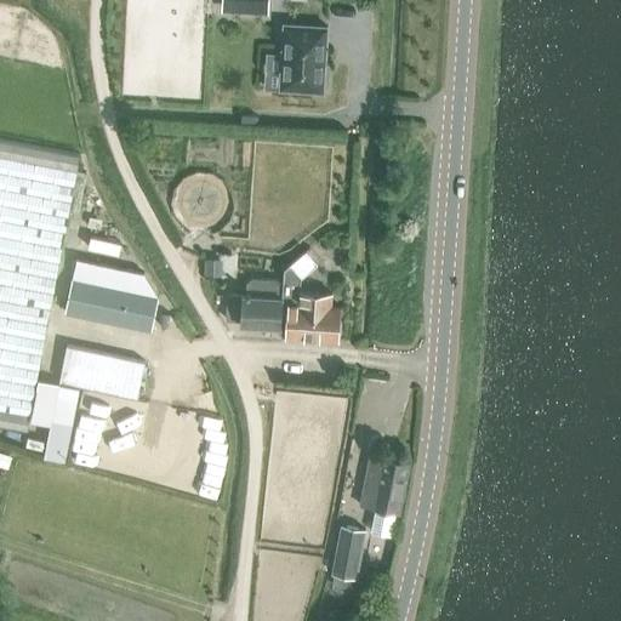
[(326,27),(289,24),(284,24),(280,90),(322,92),(326,27)]
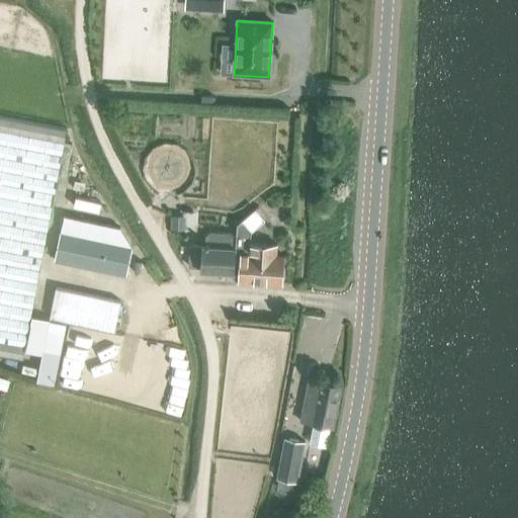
[(0,354),(23,358),(65,132),(0,119),(0,354)]
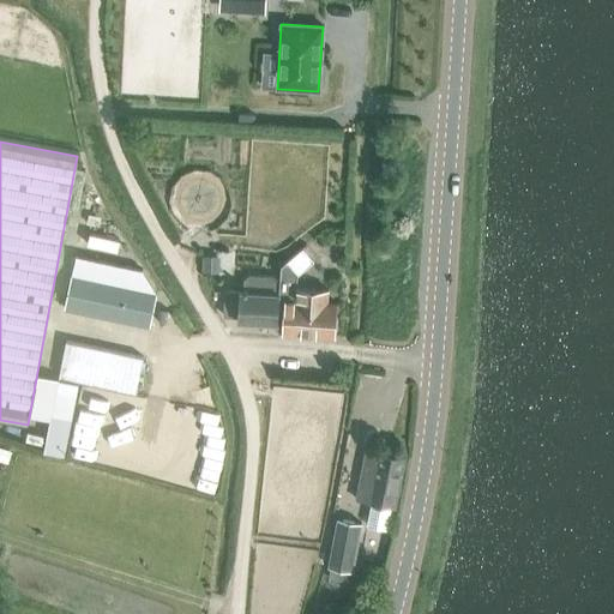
[(280,283),(278,318),(277,323),(277,332),(335,336),(335,331),(337,329),(338,320),(336,318),(337,304),(327,304),(329,290),(298,289),(298,275),(313,262),(301,248),(282,266),(280,283)]
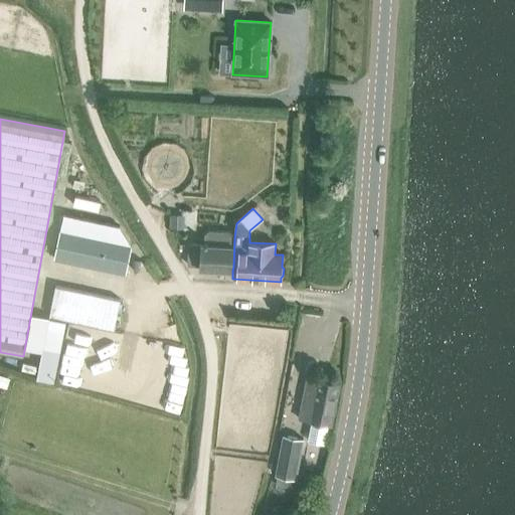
[(55,260),(126,275),(132,246),(120,226),(64,214),(55,260)]
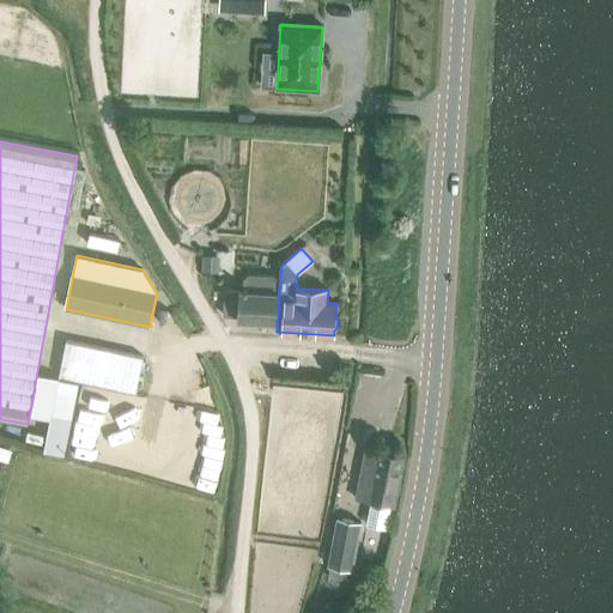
[(202,256),(202,272),(220,272),(220,256),(202,256)]
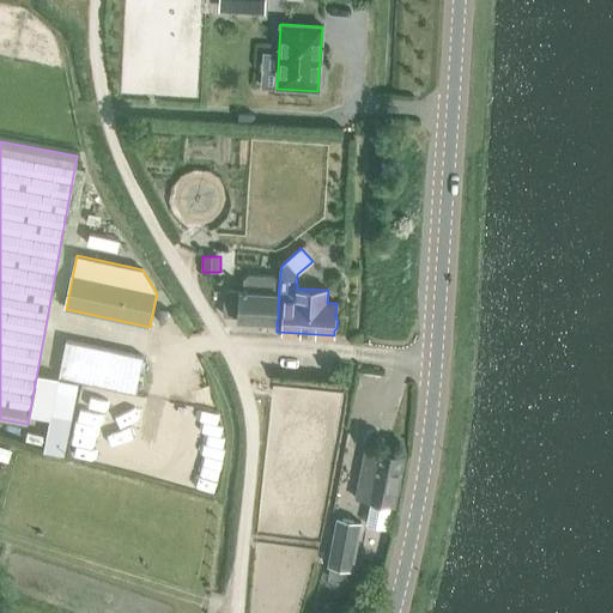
[(228,292),(226,309),(240,309),(238,320),(277,322),(278,317),(279,283),(275,278),(250,275),(246,280),(246,293),(228,292)]
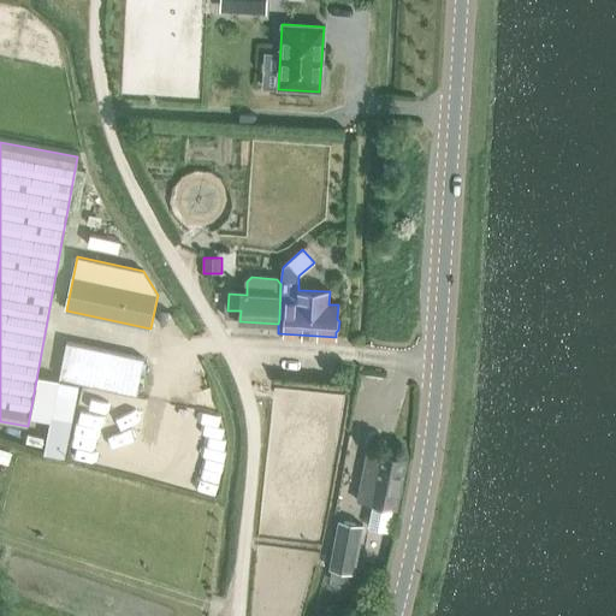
[(66,342),(59,378),(136,394),(144,359),(66,342)]
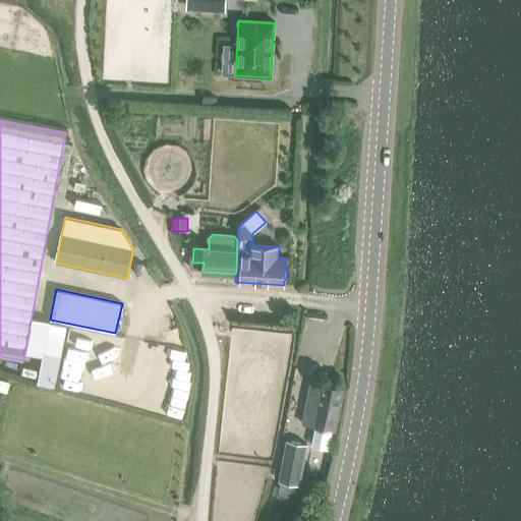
[(50,321),(38,383),(55,387),(67,325),(50,321)]
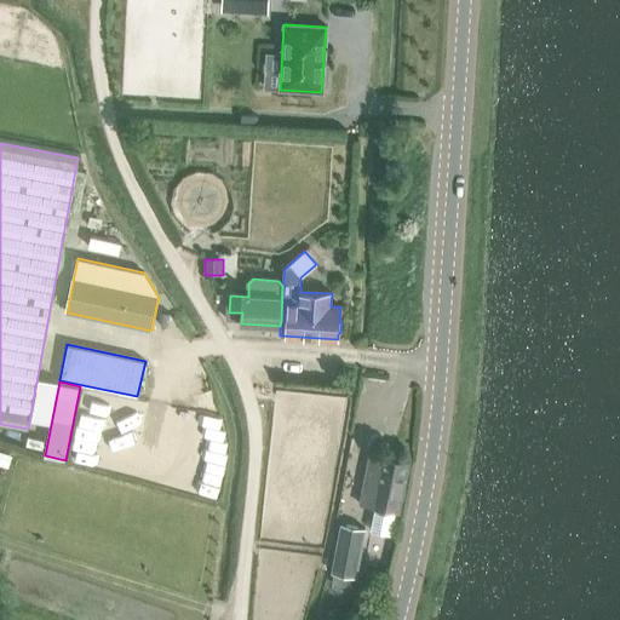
[(79,411),(105,417),(110,392),(84,388),(79,411)]
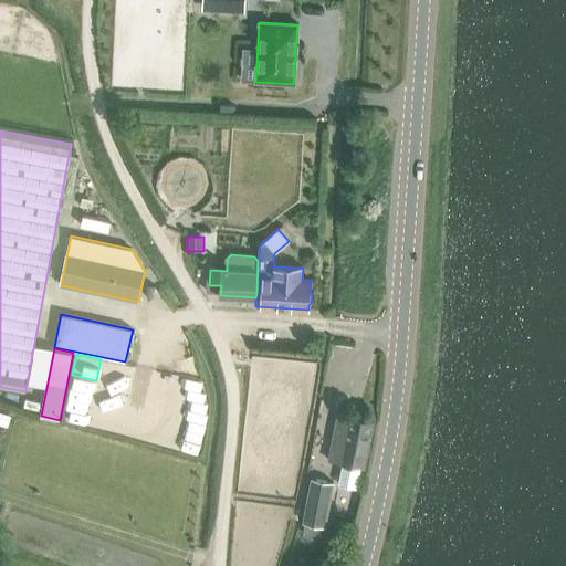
[(188,378),(185,421),(203,422),(206,379),(188,378)]
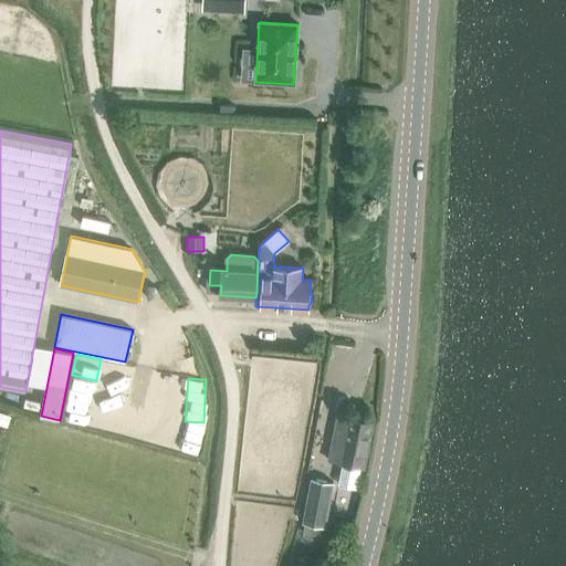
[(119,406),(119,384),(100,383),(98,396),(101,396),(101,405),(119,406)]
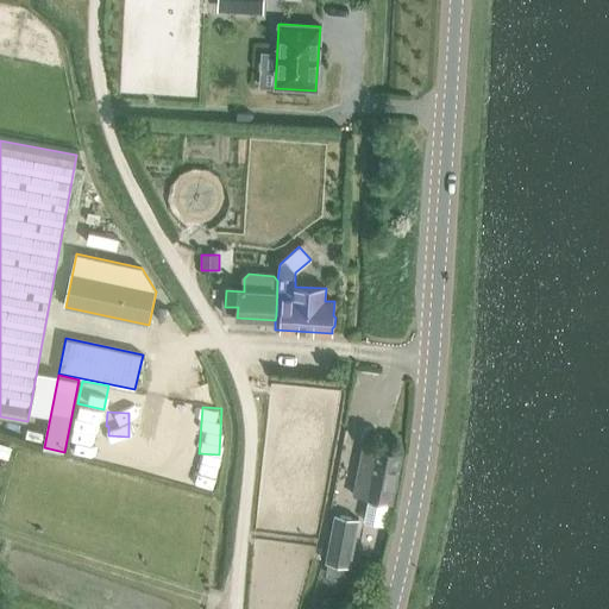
[(75,416),(69,453),(92,457),(99,420),(75,416)]
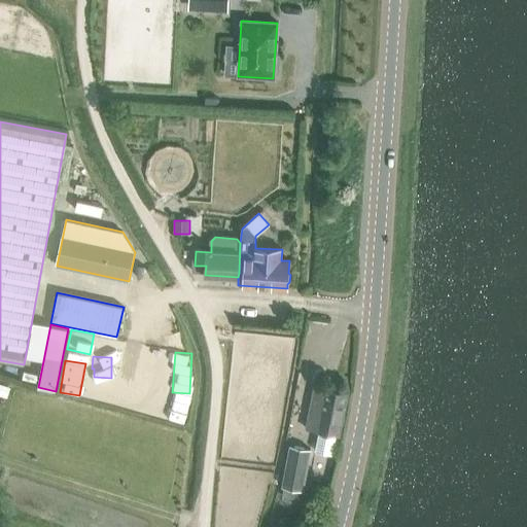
[(315,452),(331,455),(336,434),(339,435),(348,393),(314,386),(306,428),(319,431),(315,452)]
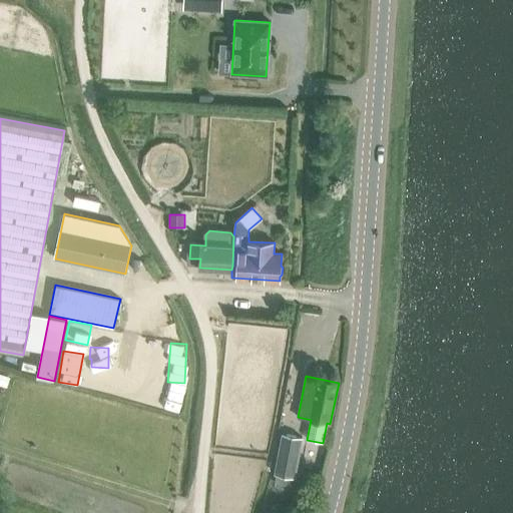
[(163,409),(179,413),(184,395),(168,390),(163,409)]
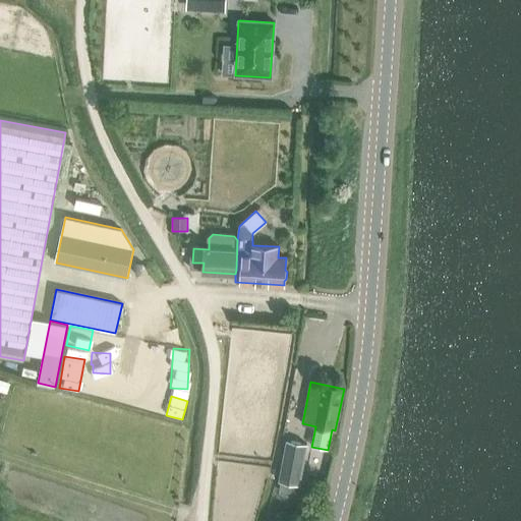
[(287,441),(279,481),(299,484),(306,445),(287,441)]
